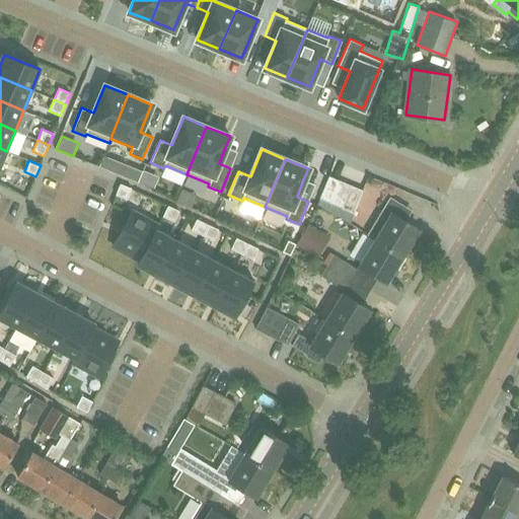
[(129,165),(124,176),(137,181),(142,171),(129,165)]
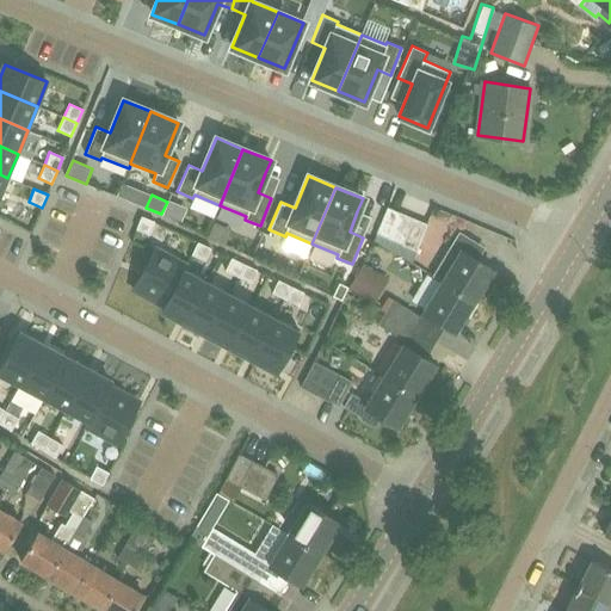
[(389,240),(400,214),(386,208),(375,234),(389,240)]
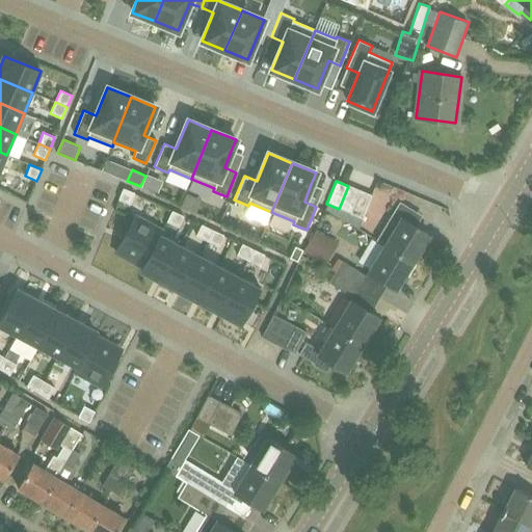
[(351,214),(361,191),(348,186),(339,209),(351,214)]
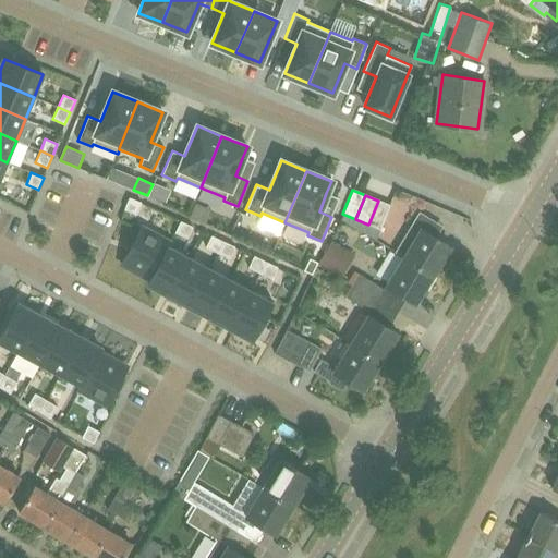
[(378,201),(368,225),(379,229),(389,205),(378,201)]
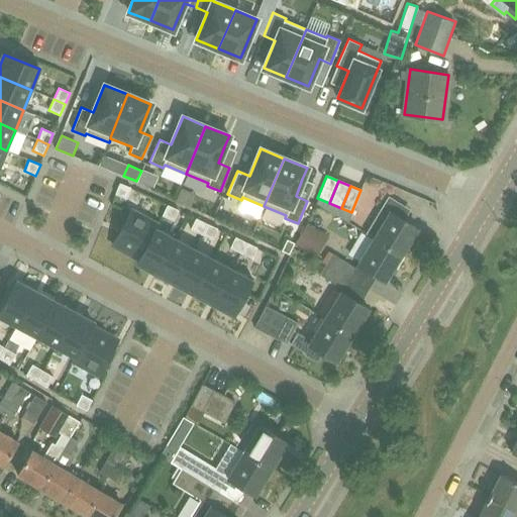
[(115,198),(125,203),(131,193),(120,187),(115,198)]
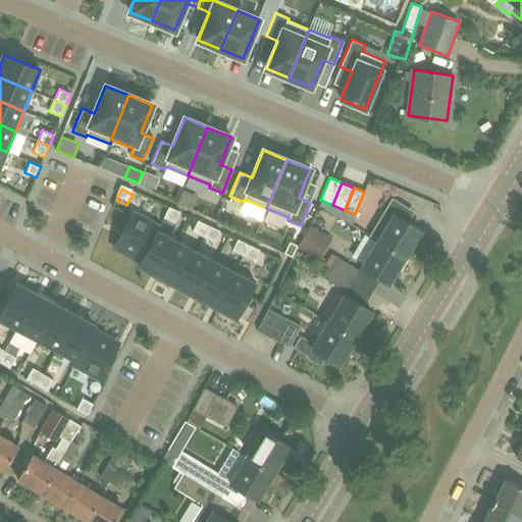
[(179,212),(168,207),(163,218),(174,223),(179,212)]
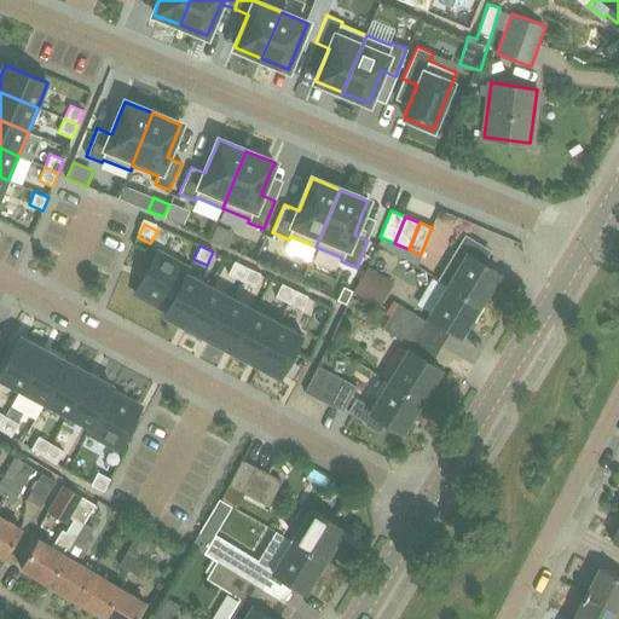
[(163,313),(165,313),(190,267),(158,250),(136,293),(166,310),(163,313)]
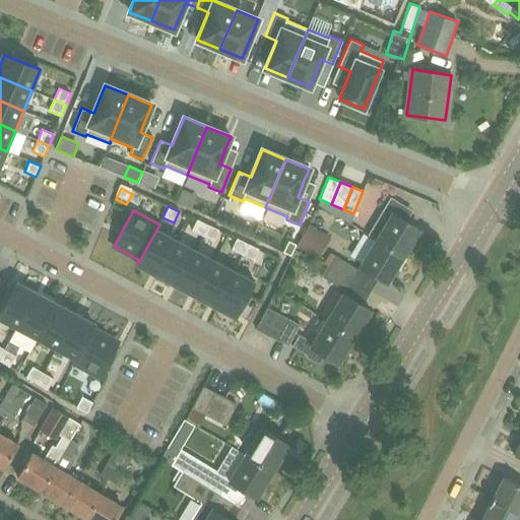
[(392,213),(376,239),(376,240),(403,257),(419,231),(392,213)]
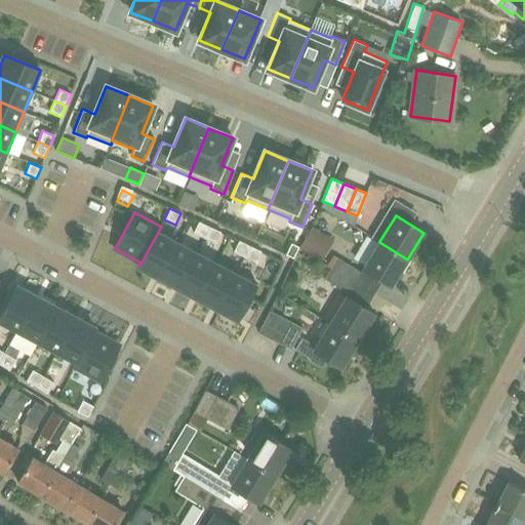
[(204,238),(210,227),(199,221),(194,233),(204,238)]
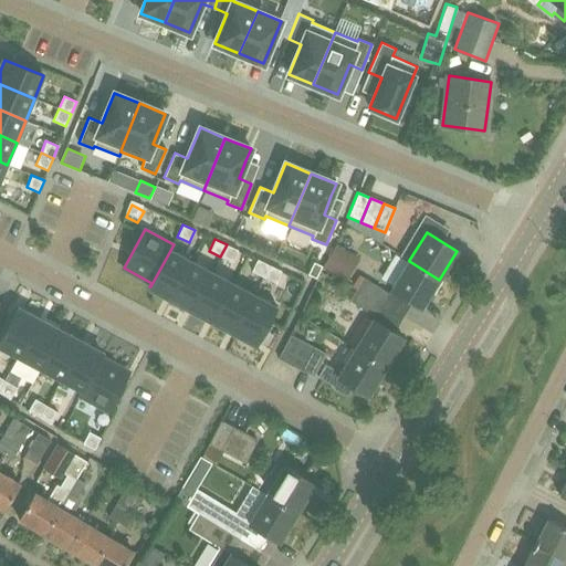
[(150,286),(171,297),(191,261),(171,250),(174,244),(150,286)]
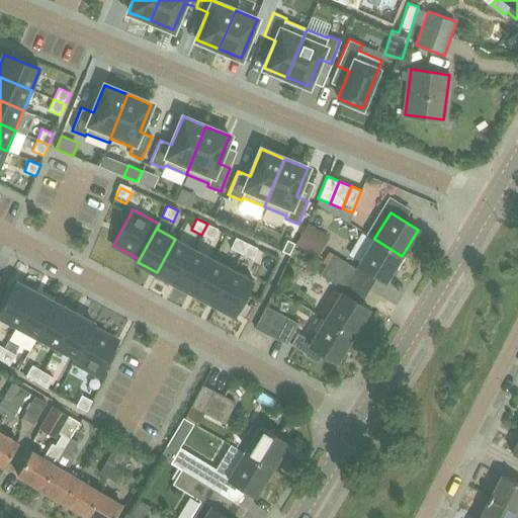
[(207,224),(201,235),(212,240),(218,230),(207,224)]
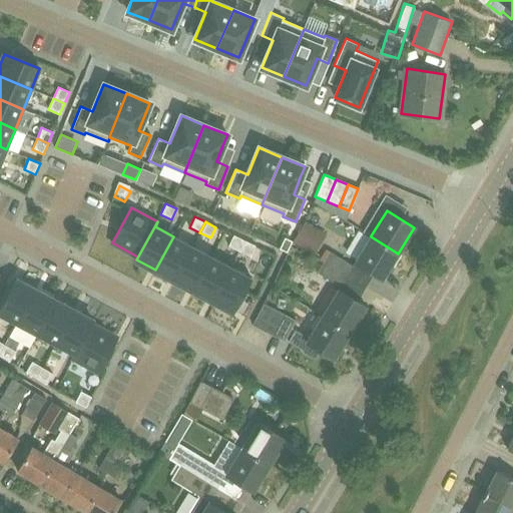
[(304,221),(293,242),(315,253),(326,232),(304,221)]
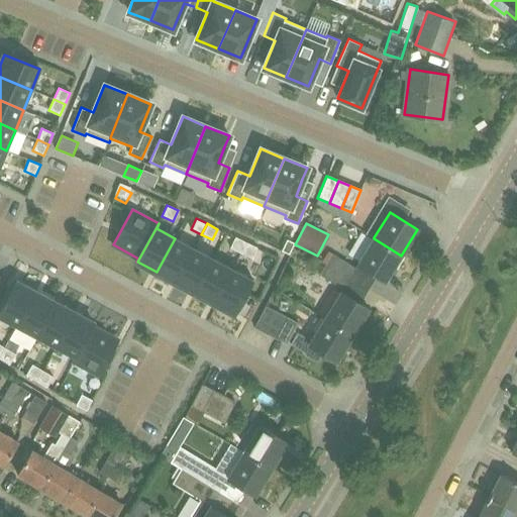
[(230,248),(241,253),(246,242),(235,237),(230,248)]
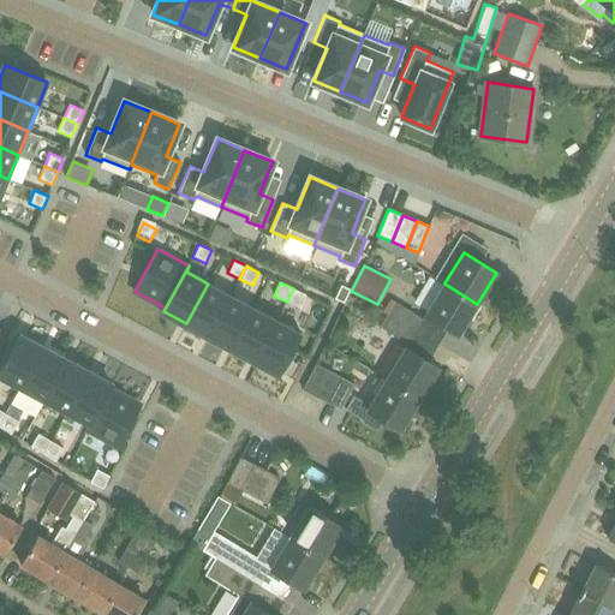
[(231,296),(208,284),(186,323),(209,336),(231,296)]
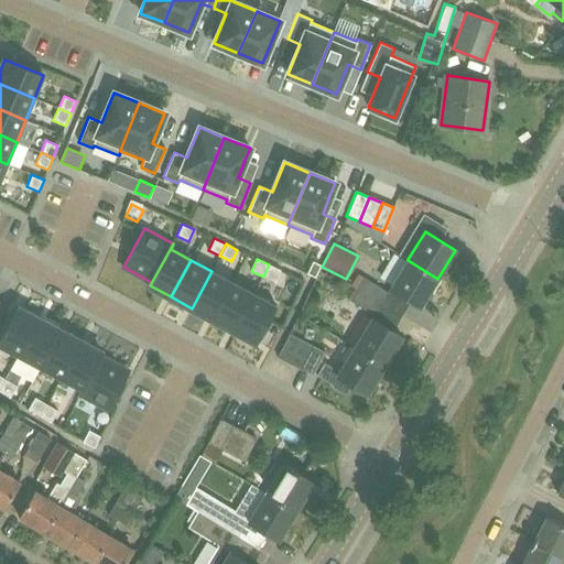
[(408,260),(390,289),(421,307),(437,279),(408,260)]
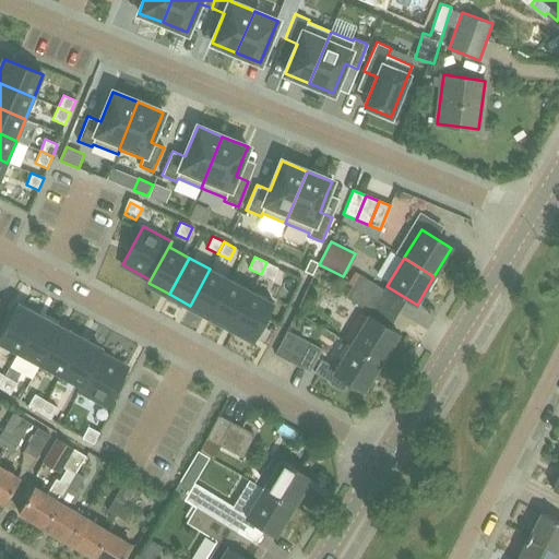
[(312,275),(318,263),(310,259),(305,271),(312,275)]
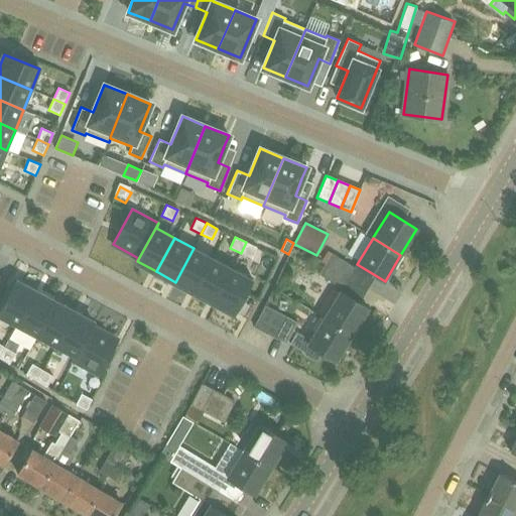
[(256,247),(246,242),(241,253),(251,258),(256,247)]
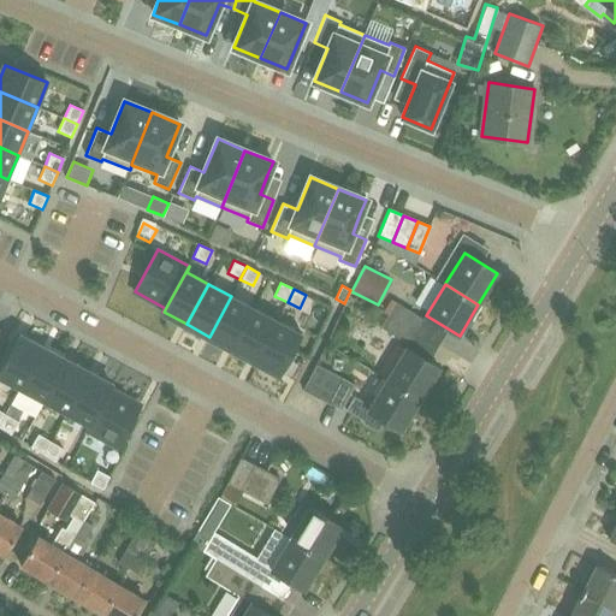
[(254,308),(231,296),(209,337),(232,349),(254,308)]
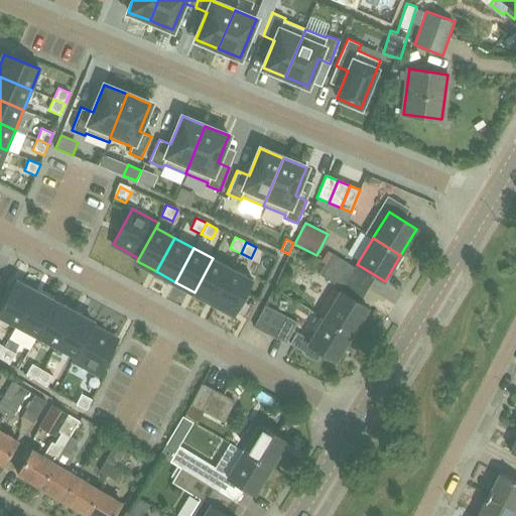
[(331,253),(325,263),(349,278),(355,268),(331,253)]
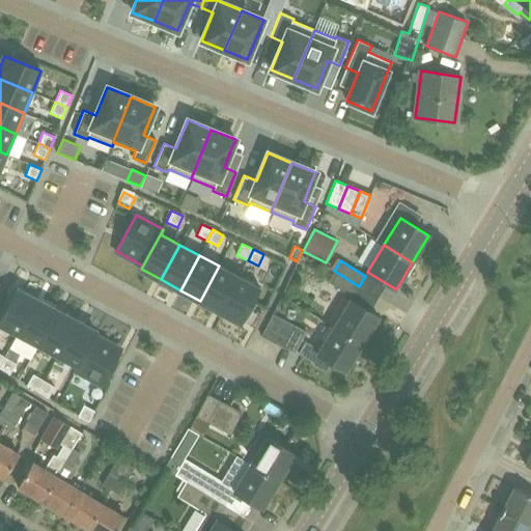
[(200,301),(220,311),(239,276),(219,266),(200,301)]
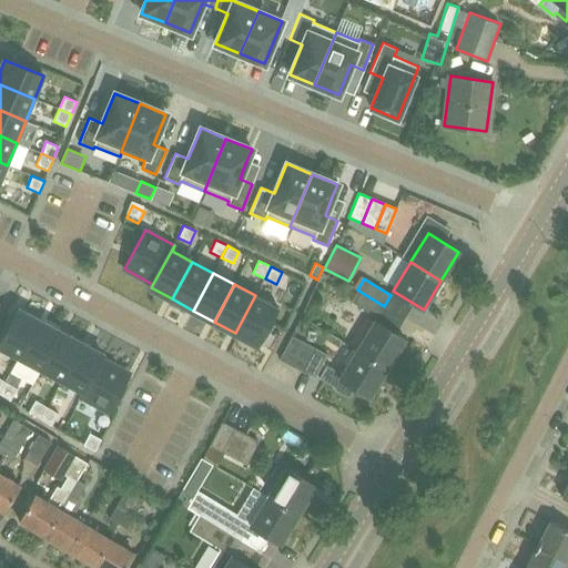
[(351,301),(377,317),(384,306),(357,290),(351,301)]
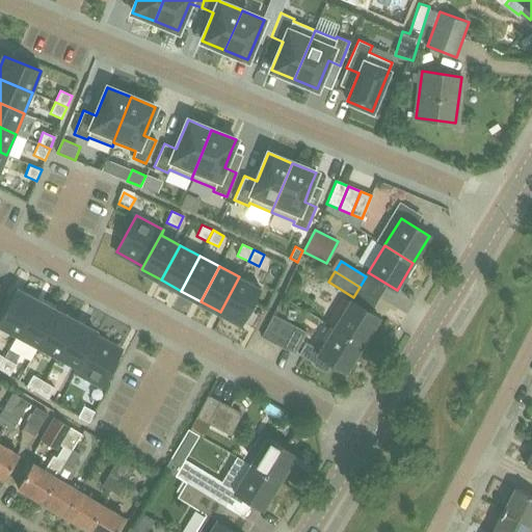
[(260,288),(239,276),(220,312),(241,323),(260,288)]
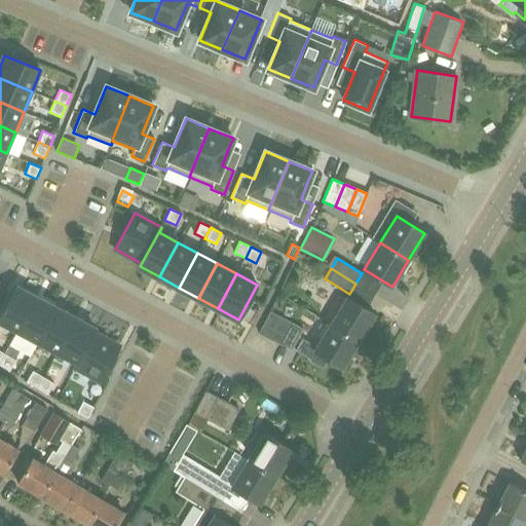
[(0,323),(16,333),(35,298),(14,287),(0,314),(0,323)]
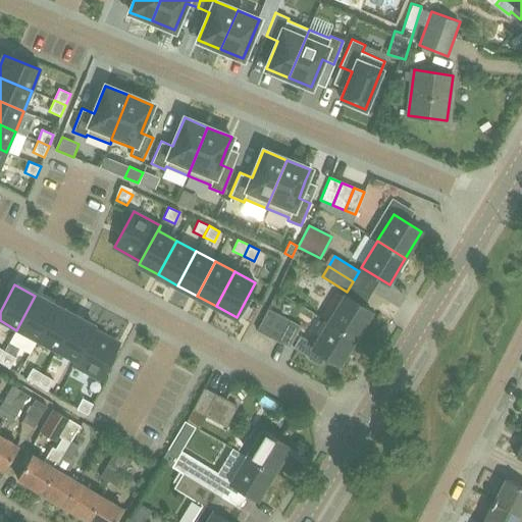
[(372,312),(344,295),(328,321),(356,338),(372,312)]
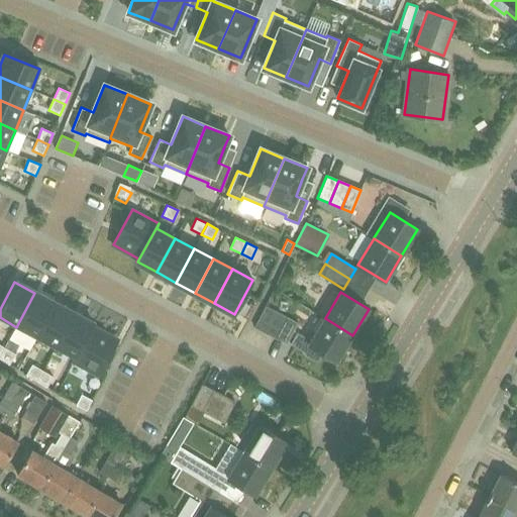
[(29,350),(35,337),(54,303),(34,293),(16,327),(10,339),(29,350)]
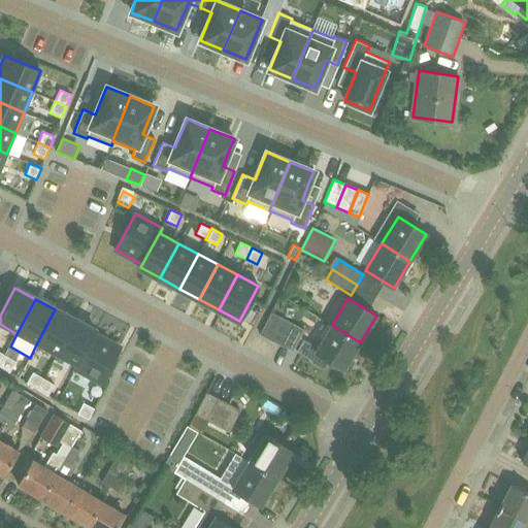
[(74,320),(55,309),(36,344),(57,355),(74,320)]
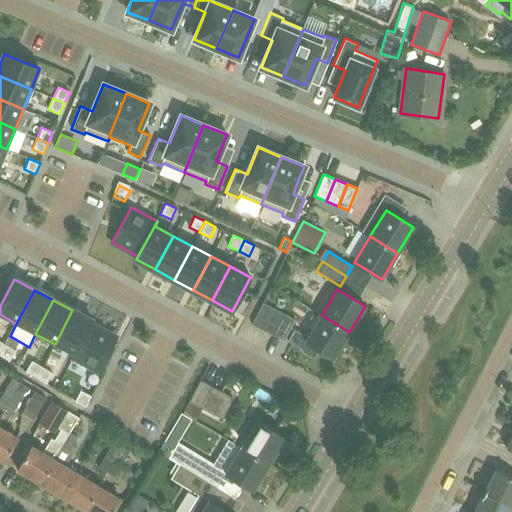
[(263,329),(274,308),(263,302),(252,323),(263,329)]
